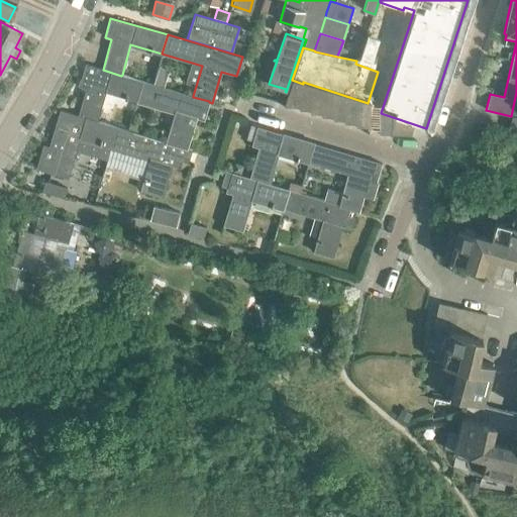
[(78,115),(78,116),(97,122),(97,121),(106,91),(136,100),(141,81),(122,75),(121,76),(103,70),(85,64),(79,83),(87,85),(78,115)]
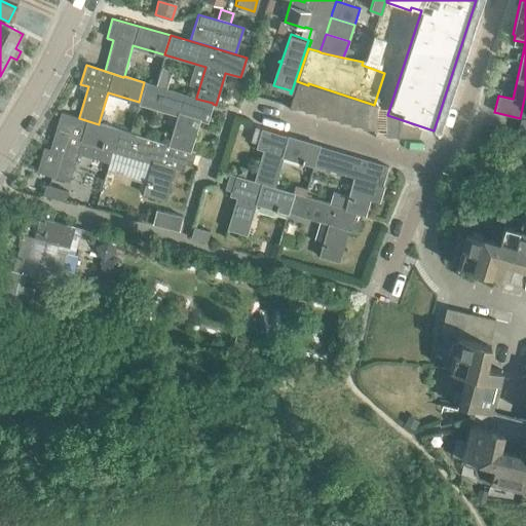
[(196,98),(144,82),(139,102),(180,114),(171,145),(186,150),(186,151),(190,152),(199,120),(207,122),(213,104),(213,103),(196,99),(196,98)]
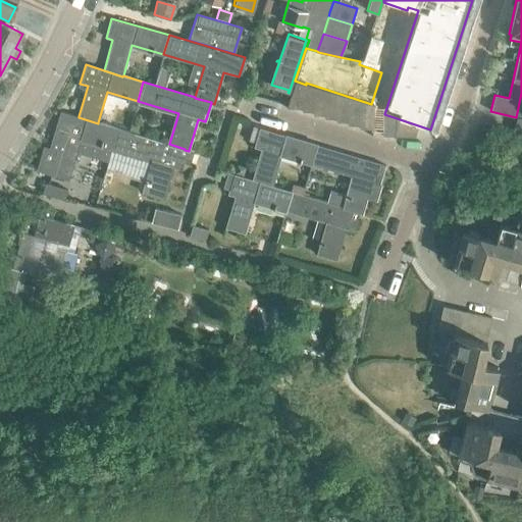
[(295,83),(286,108),(302,108),(302,111),(303,85),(295,83)]
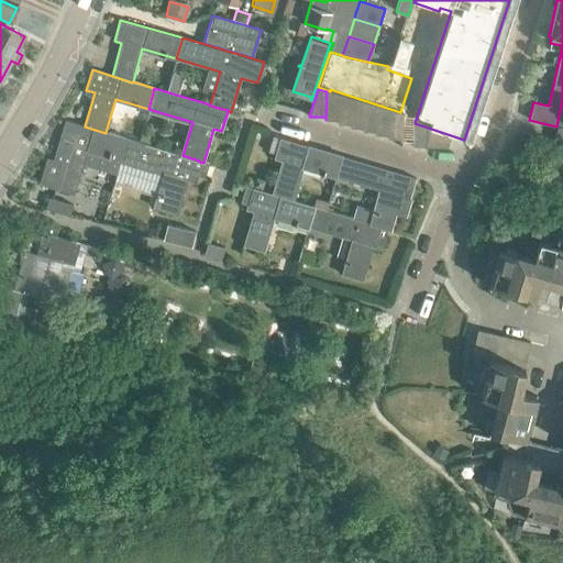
[(340,95),(327,91),(326,120),(338,121),(338,124),(339,124),(340,95)]
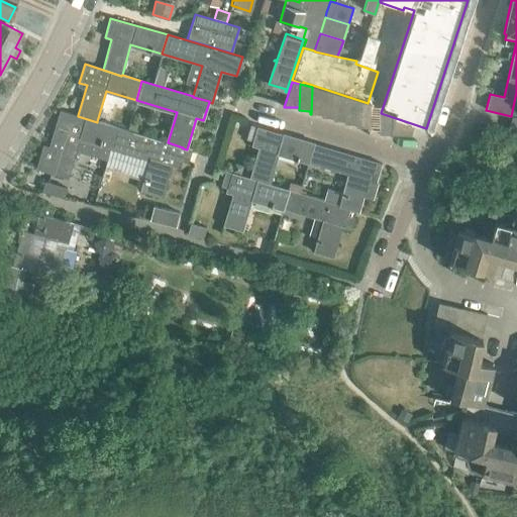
[(321,117),(322,117),(323,91),(312,87),(311,114),(321,114),(321,117)]
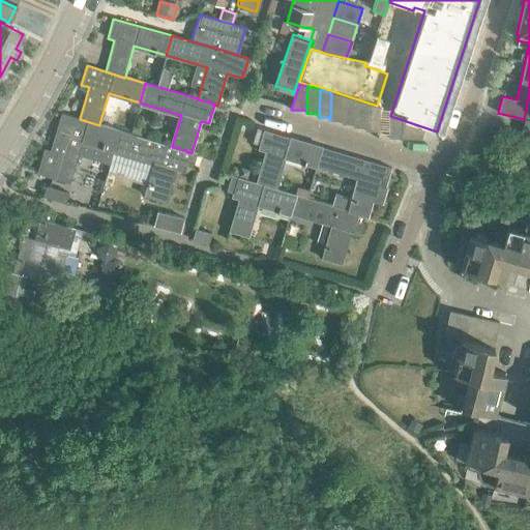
[(344,96),(331,93),(330,120),(342,121),(342,123),(344,96)]
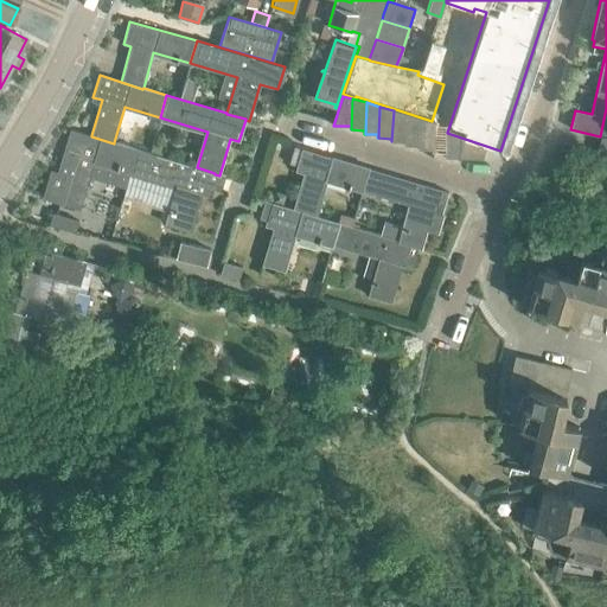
[(404,146),(406,146),(407,114),(394,110),(391,141),(404,142),(404,146)]
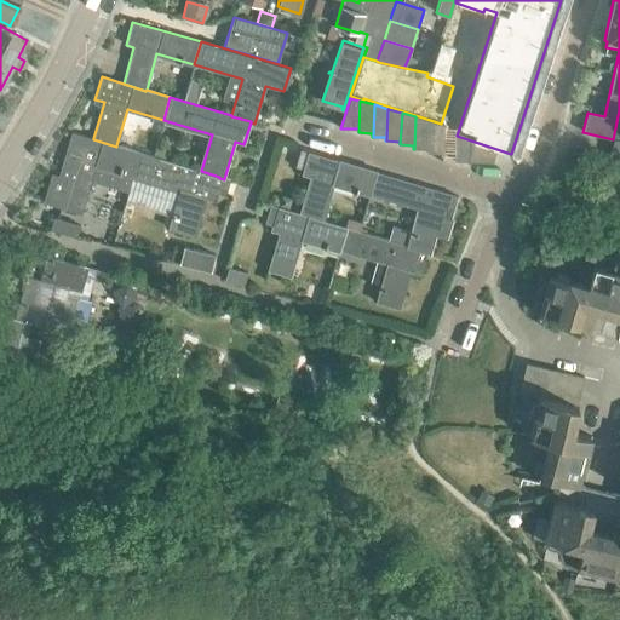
[(429,121),(415,116),(414,149),(426,149),(426,153),(428,153),(429,121)]
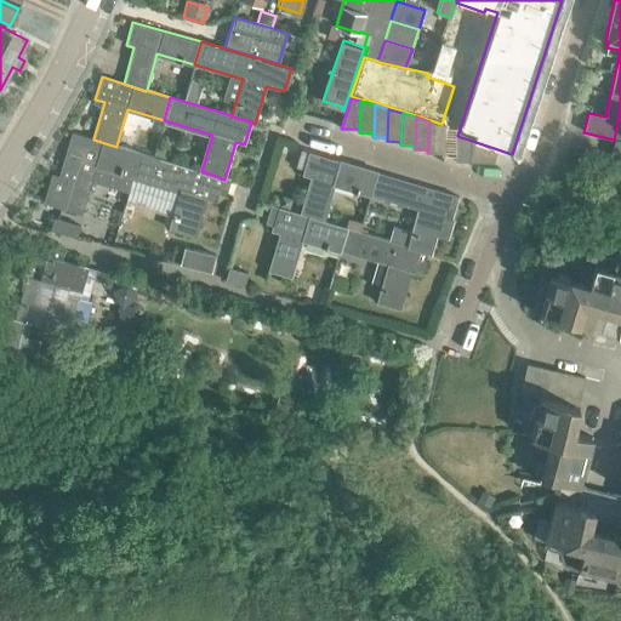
[(440,157),(442,157),(442,153),(444,125),(429,121),(428,153),(440,153),(440,157)]
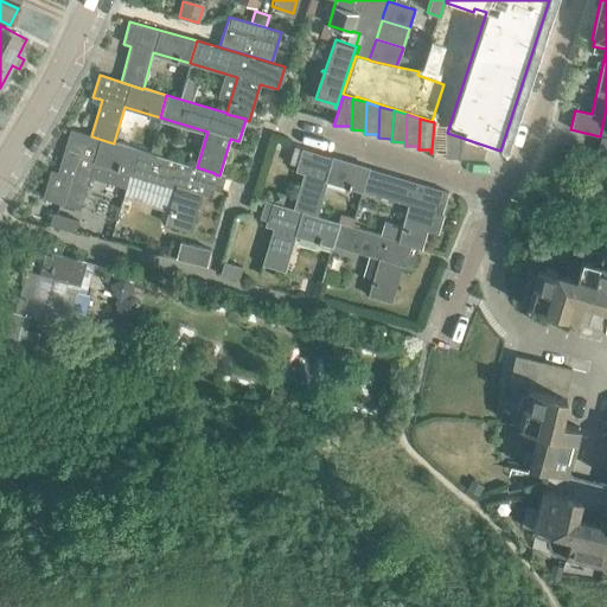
[(80,209),(94,160),(131,172),(138,149),(114,142),(114,144),(91,136),(91,135),(70,129),(57,172),(50,171),(42,198),(80,209)]
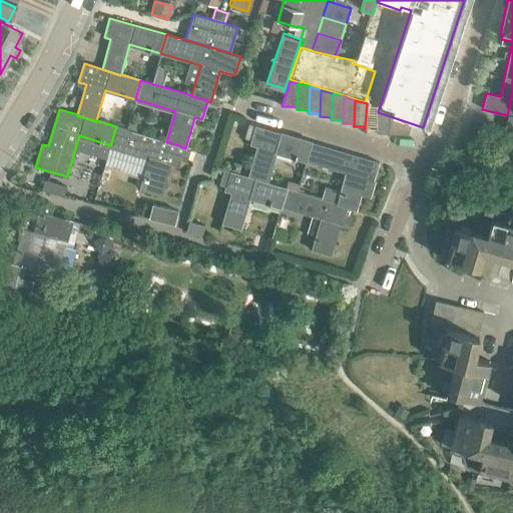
[(389,133),(389,116),(377,113),(377,133),(387,133),(387,136),(389,136),(389,133)]
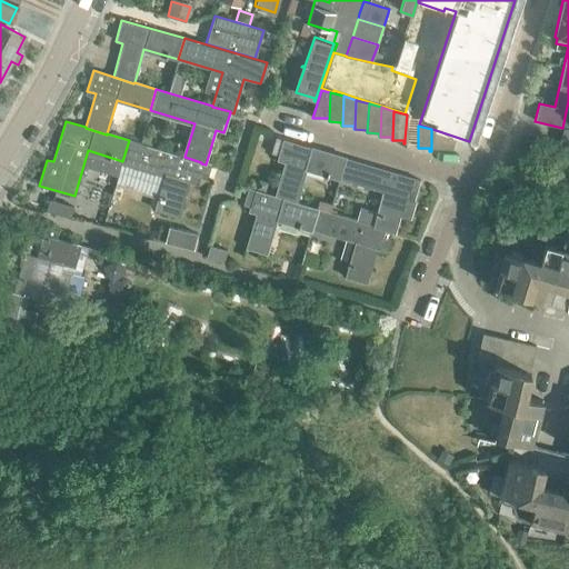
[(568,129),(562,128),(561,135),(559,142),(568,145),(568,129)]
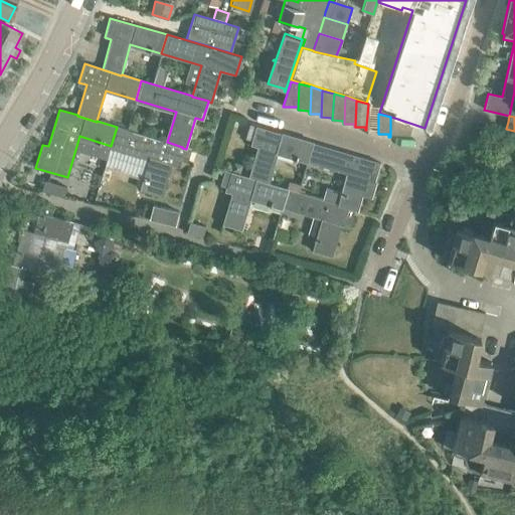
[(400,135),(401,121),(390,117),(390,134),(396,135),(400,135)]
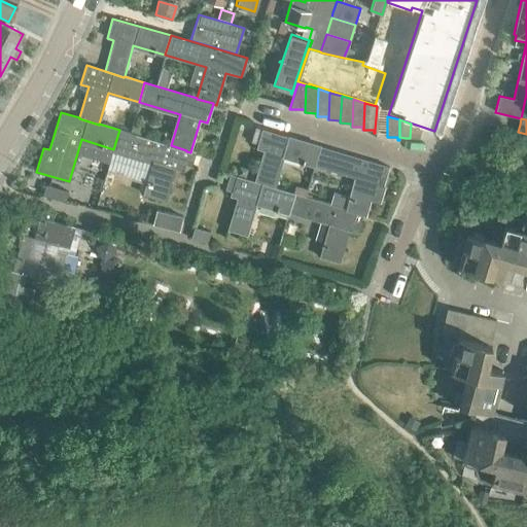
[(418,138),(422,127),(411,124),(410,138),(418,138)]
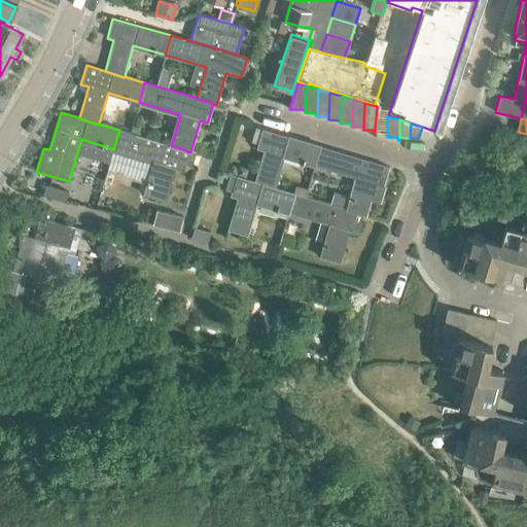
[(262,150),(253,181),(253,182),(273,187),(282,156),(314,166),(319,146),(261,129),(255,148),(262,150)]
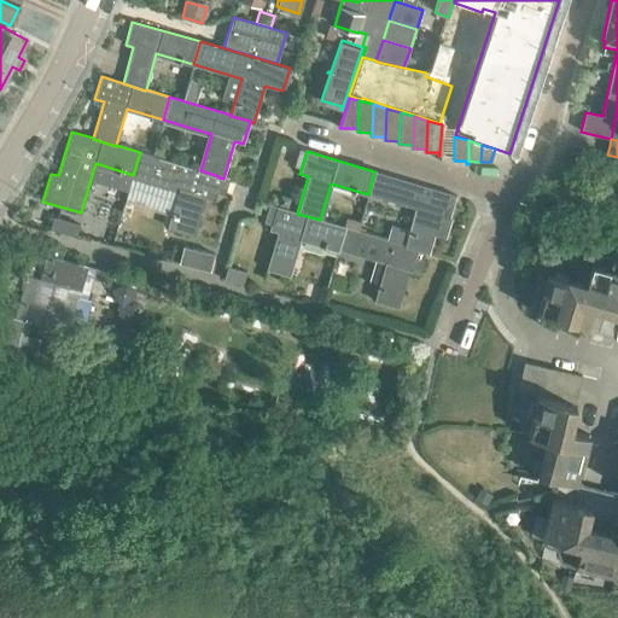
[(200,170),(140,152),(133,175),(181,190),(170,227),(193,233),(204,197),(213,199),(219,178),(219,176),(200,170)]
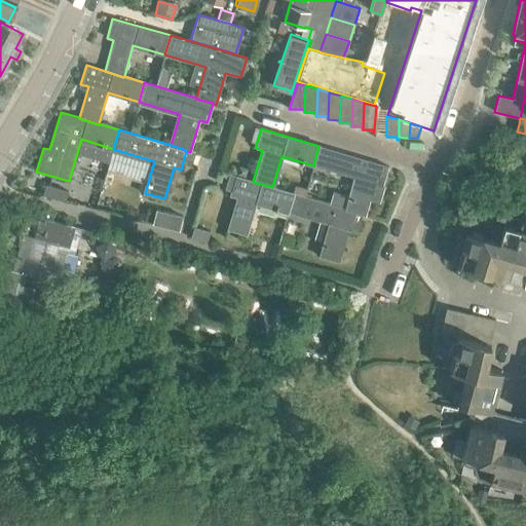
[(378,199),(387,166),(318,146),(313,165),(354,178),(349,197),(333,192),(330,203),(362,214),(365,215),(370,197),(378,199)]
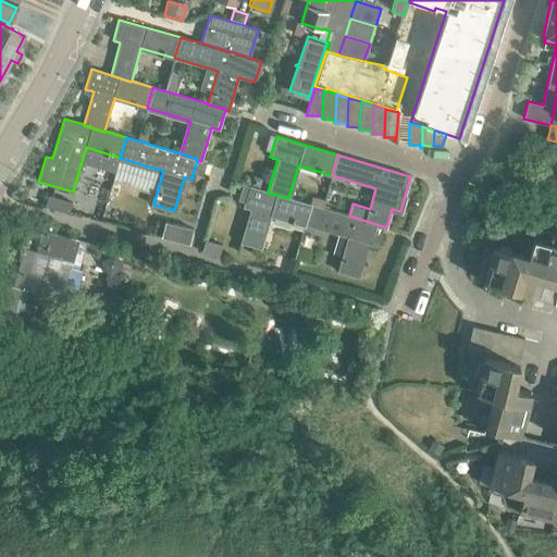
[(252,176),(250,186),(259,188),(262,178),(252,176)]
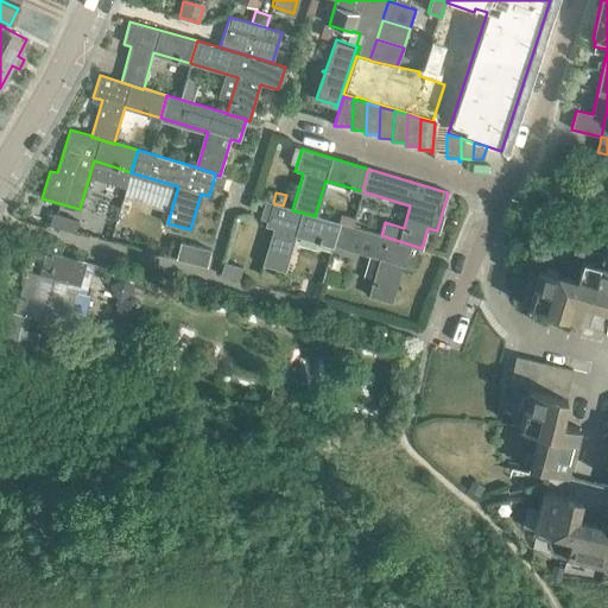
[(285,271),(296,234),(331,245),(339,223),(315,216),(292,210),(292,209),(272,203),(265,226),(273,228),(263,265),(285,271)]
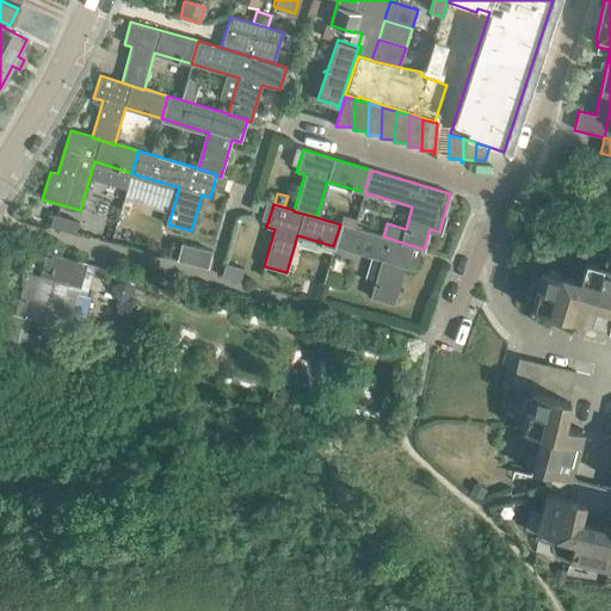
[(53,215),(49,227),(60,230),(74,234),(78,222),(53,215)]
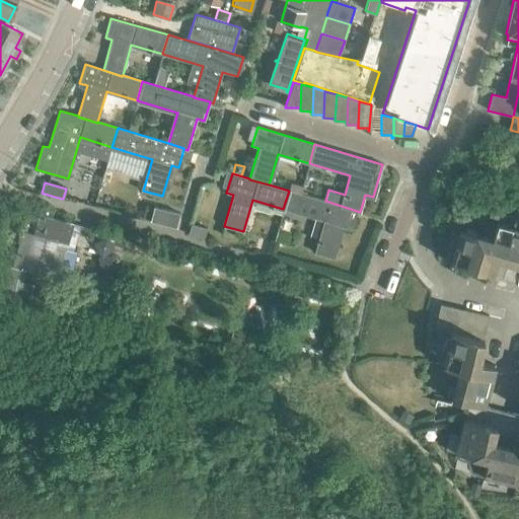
[(291,182),(289,191),(300,194),(302,187),(291,182)]
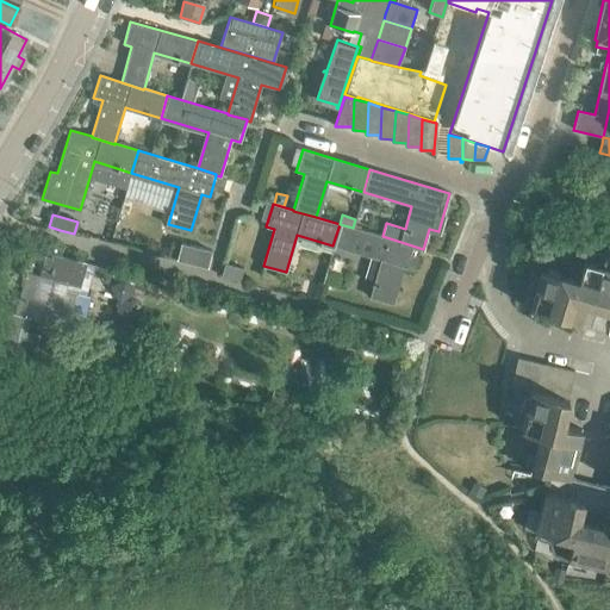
[(404,267),(412,269),(419,248),(383,236),(353,228),(340,224),(332,246),(381,261),(371,298),(393,304),(404,267)]
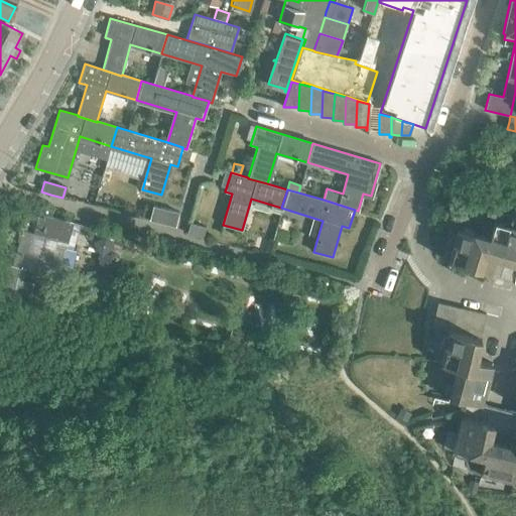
[(489,204),(486,216),(494,218),(497,206),(489,204)]
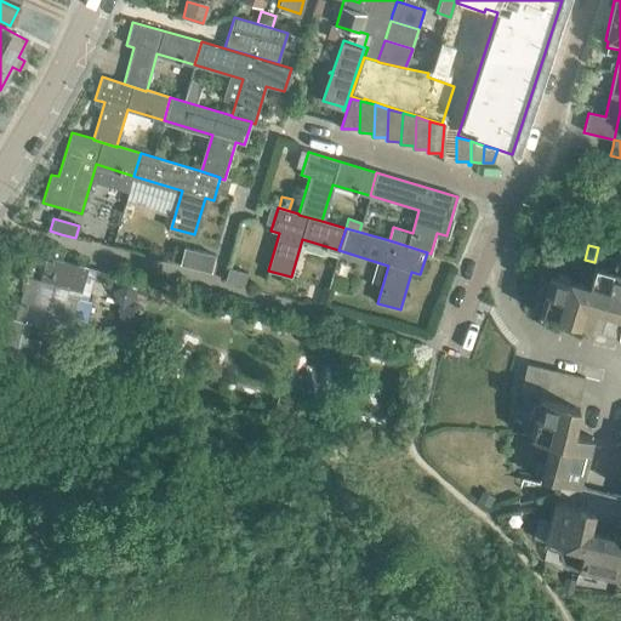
[(210,272),(215,255),(183,248),(180,263),(210,272)]
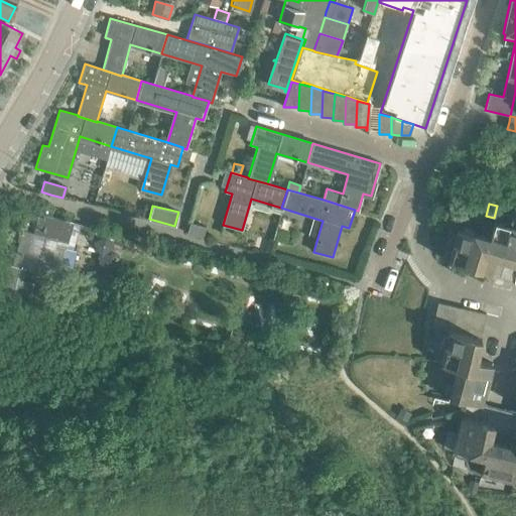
[(447,261),(491,273),(496,258),(515,263),(515,206),(514,214),(510,213),(509,217),(496,214),(489,238),(458,229),(447,261)]
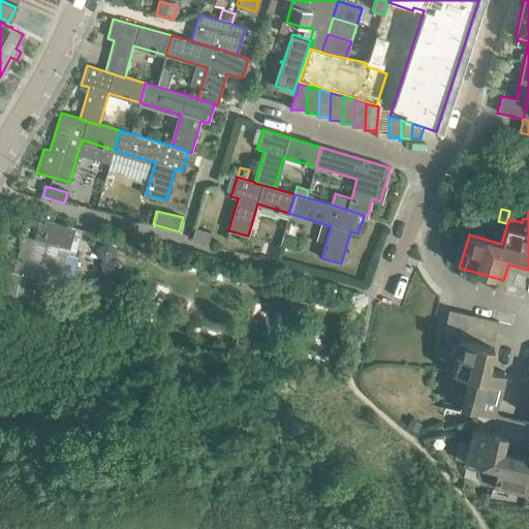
[(5,270),(0,287),(0,309),(26,315),(32,291),(20,287),(24,274),(48,281),(56,251),(73,256),(82,230),(29,215),(23,235),(21,235),(17,247),(19,247),(12,271),(5,270)]
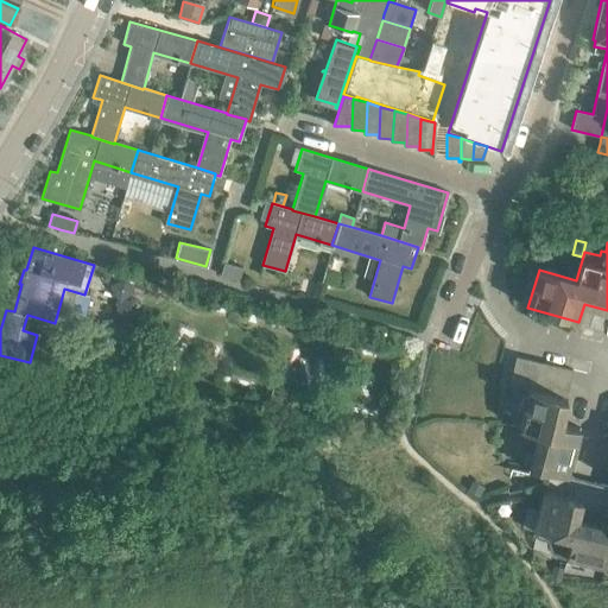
[(220,276),(239,280),(242,267),(223,263),(220,276)]
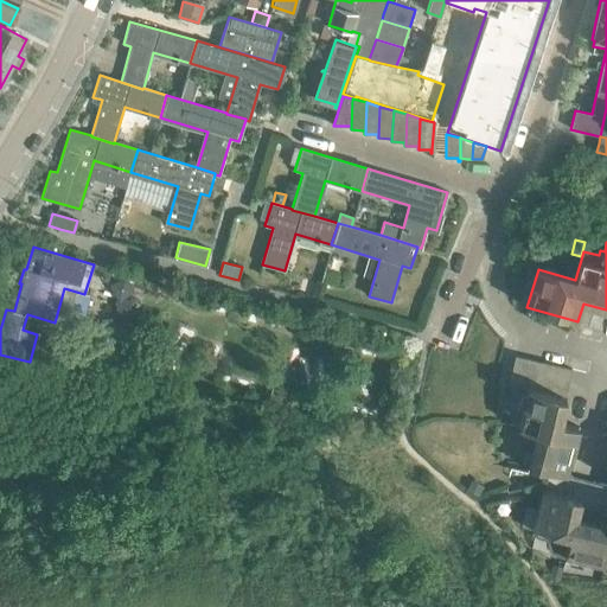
[(98,355),(85,351),(83,364),(96,366),(98,355)]
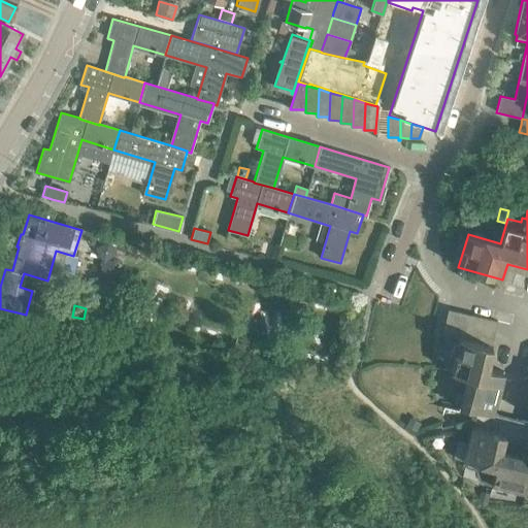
[(527,422),(493,415),(503,371),(487,367),(492,345),(491,345),(497,321),(448,309),(441,334),(458,338),(450,371),(466,375),(459,407),(475,411),(463,460),(479,464),(476,471),(477,475),(479,479),(482,482),(485,483),(525,493),(527,480),(527,422)]
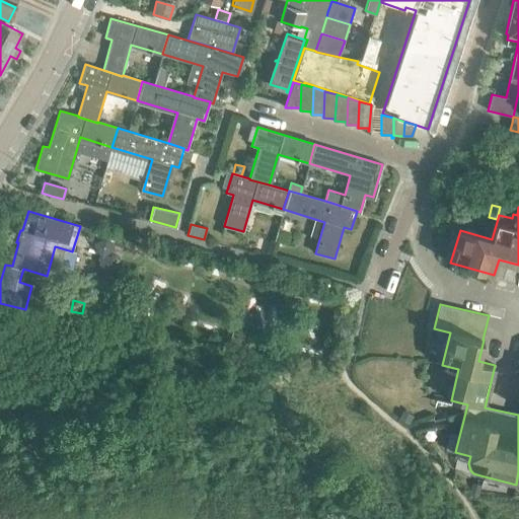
[(408,424),(411,417),(400,412),(397,419),(408,424)]
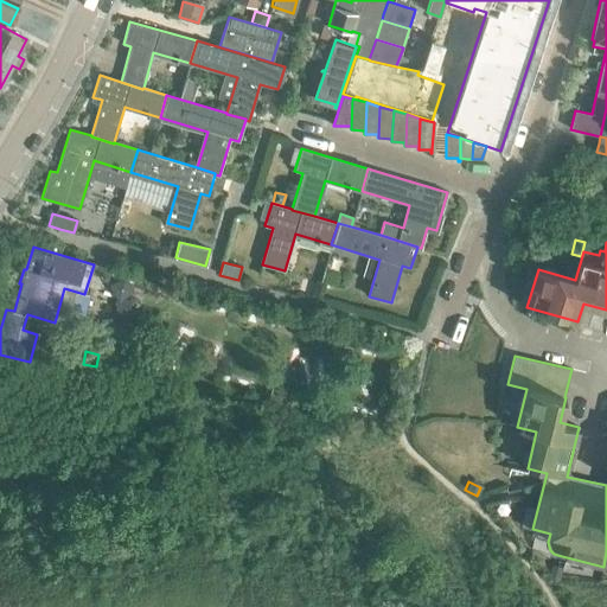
[(558,582),(562,568),(551,566),(549,580),(558,582)]
